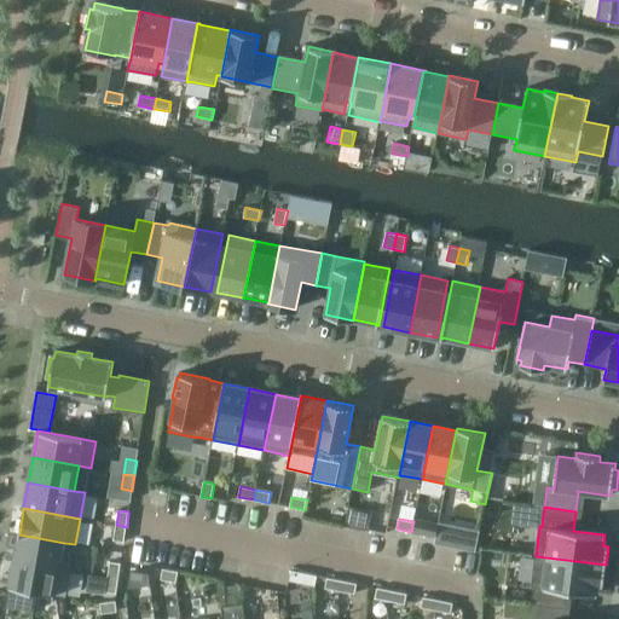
[(414,521),(411,532),(435,537),(439,524),(414,519),(414,521)]
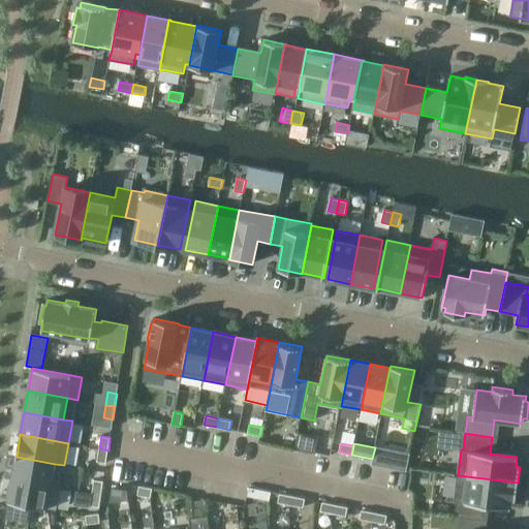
[(376,446),(372,465),(406,471),(409,454),(376,446)]
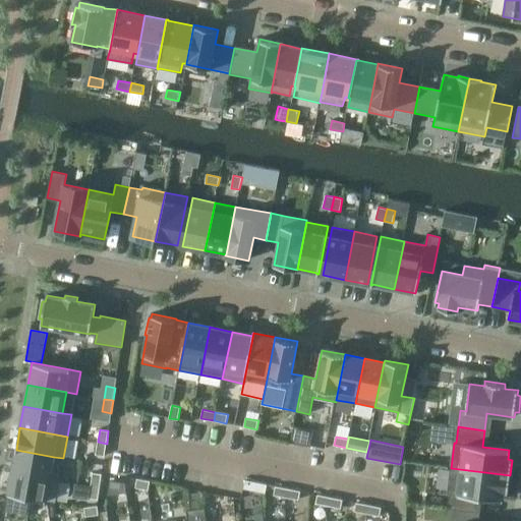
[(105,456),(107,444),(98,442),(96,455),(105,456)]
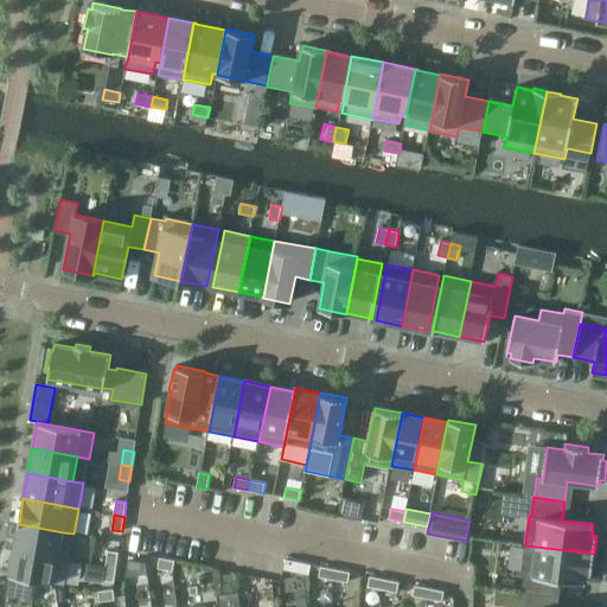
[(69,558),(74,534),(63,532),(19,524),(13,549),(69,558)]
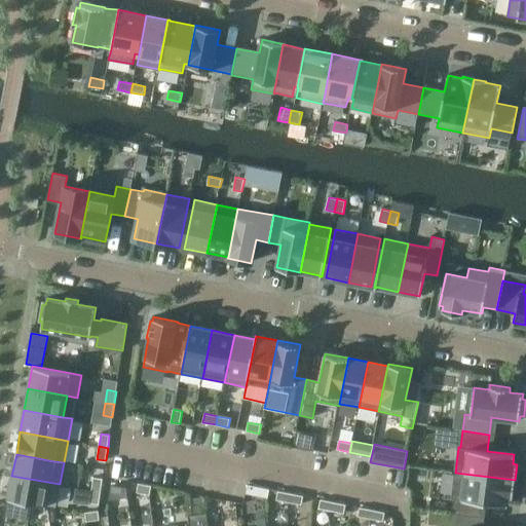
[(454,498),(452,514),(479,517),(481,501),(508,504),(509,495),(513,496),(515,480),(455,473),(452,497),(454,498)]
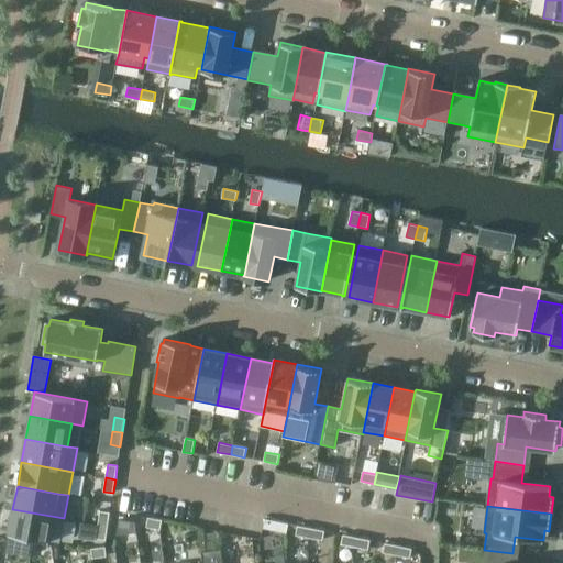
[(59,542),(64,518),(12,509),(9,533),(59,542)]
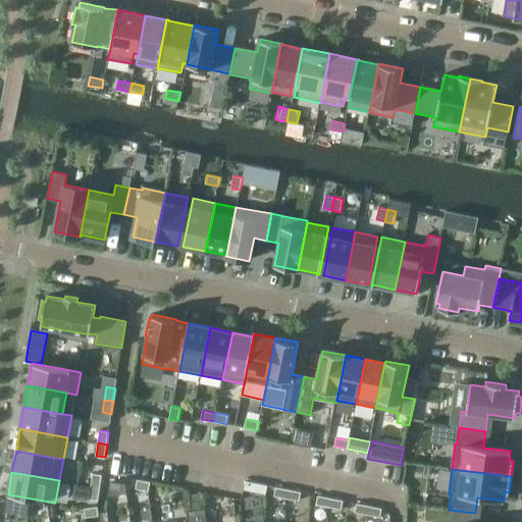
[(91,486),(100,488),(102,475),(93,474),(91,486)]
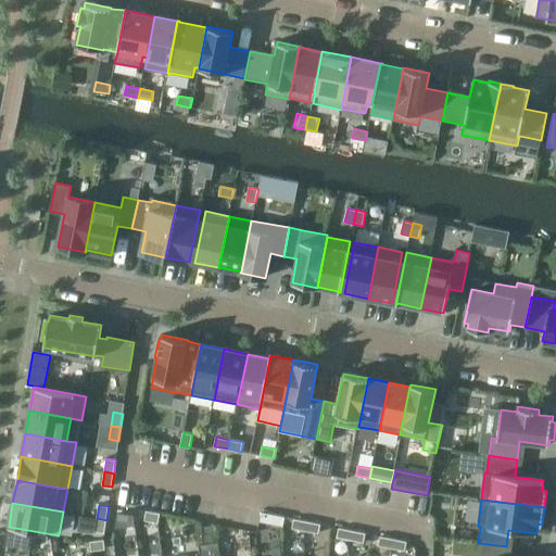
[(160,514),(153,513),(147,510),(144,520),(151,521),(159,523),(160,514)]
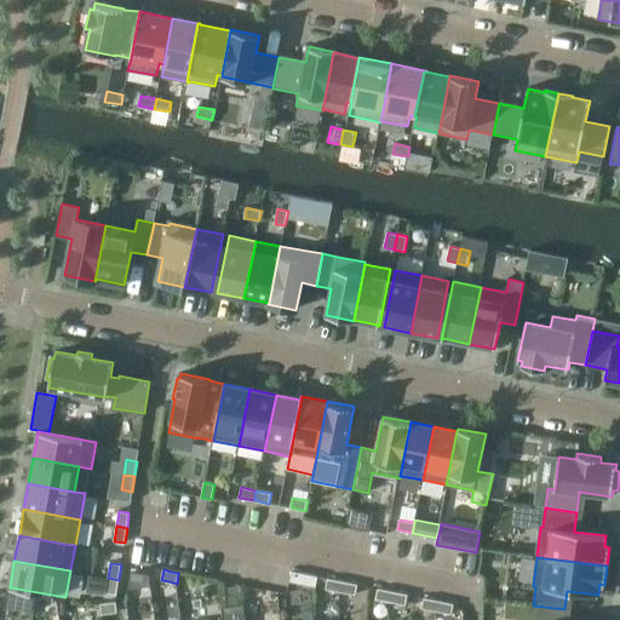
[(147,574),(138,573),(131,572),(128,583),(137,584),(144,585),(147,574)]
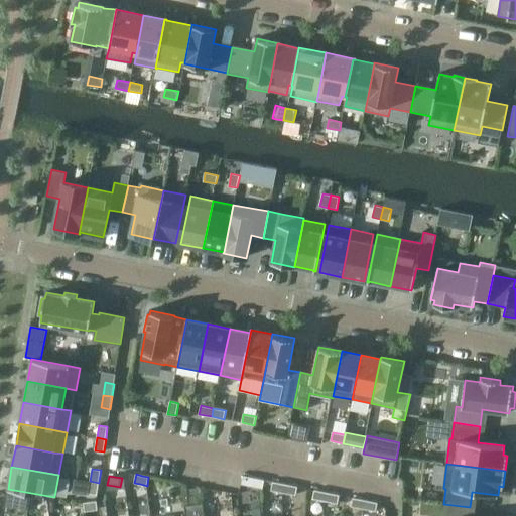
[(264,480),(252,478),(250,486),(263,489),(264,480)]
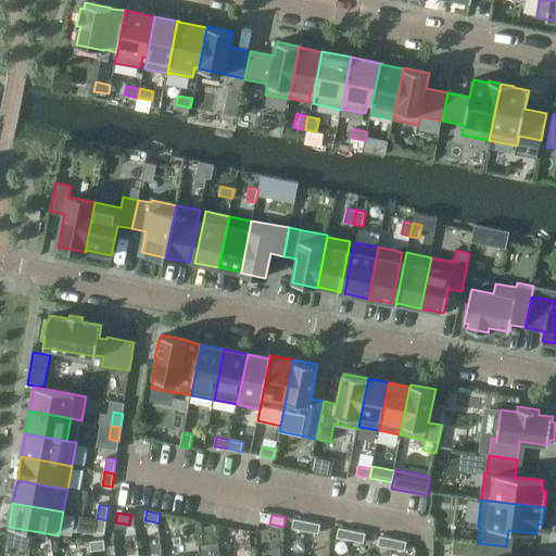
[(104,533),(106,520),(97,518),(95,532),(104,533)]
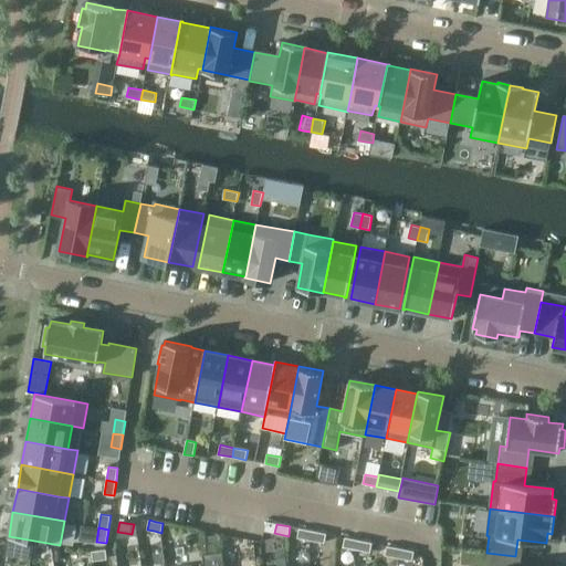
[(313,531),(300,528),(297,537),(311,541),(313,531)]
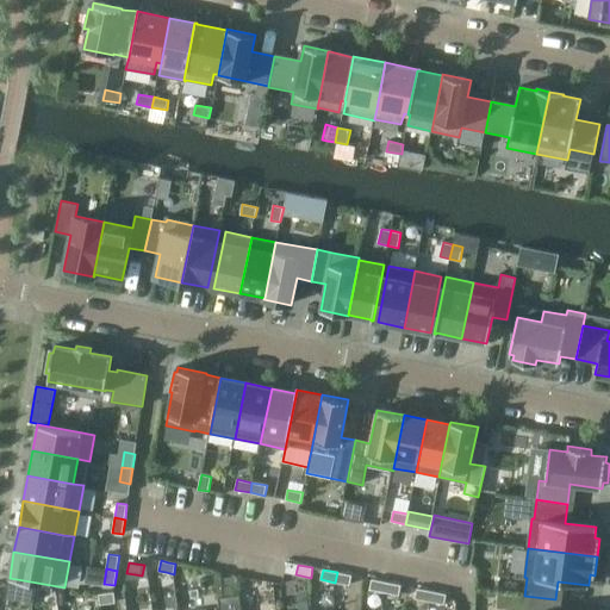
[(350,585),(352,576),(337,572),(335,583),(350,585)]
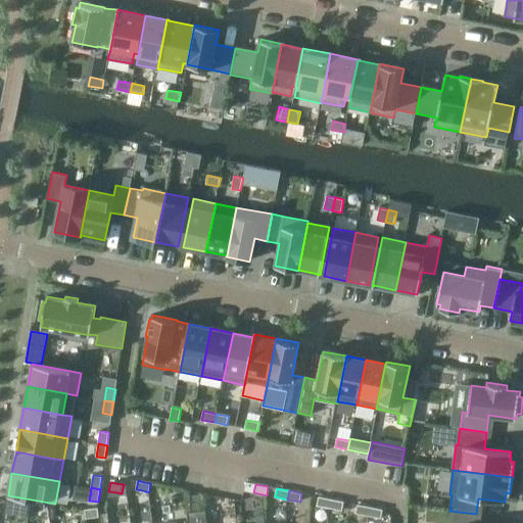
[(330,508),(331,500),(319,496),(317,506),(330,508)]
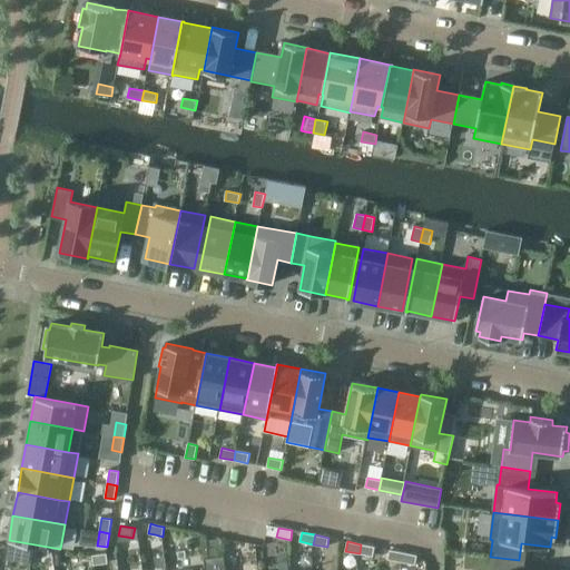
[(33,549),(8,544),(5,559),(30,563),(33,549)]
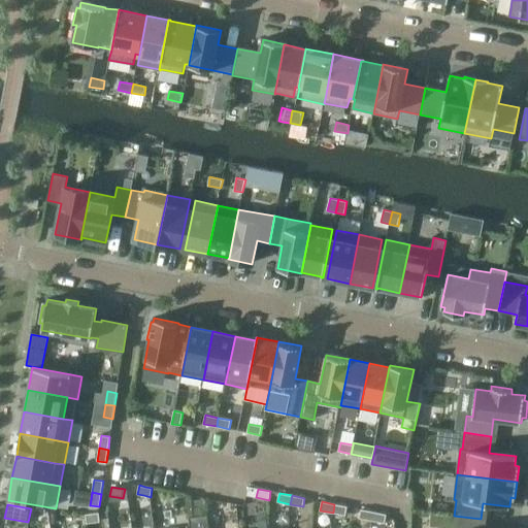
[(345,516),(348,506),(334,504),(333,513),(345,516)]
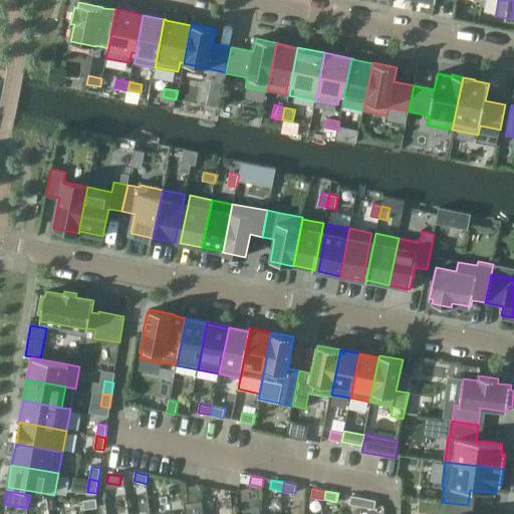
[(363,498),(351,496),(349,504),(362,507),(363,498)]
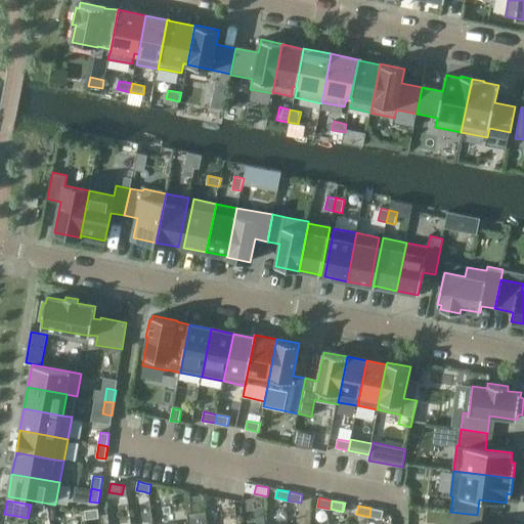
[(382,520),(384,511),(370,508),(369,517),(382,520)]
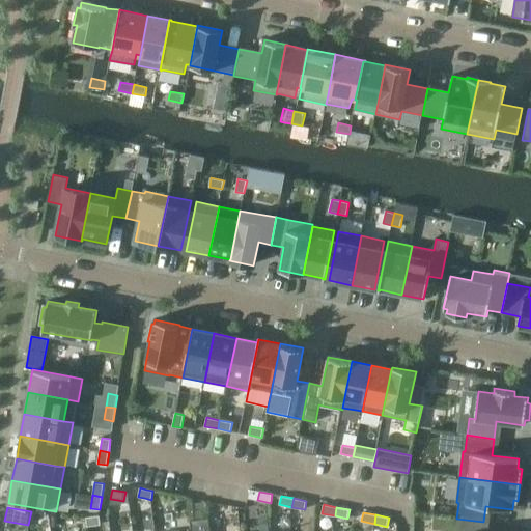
[(87,527),(93,526),(101,525),(99,515),(92,516),(86,518),(87,527)]
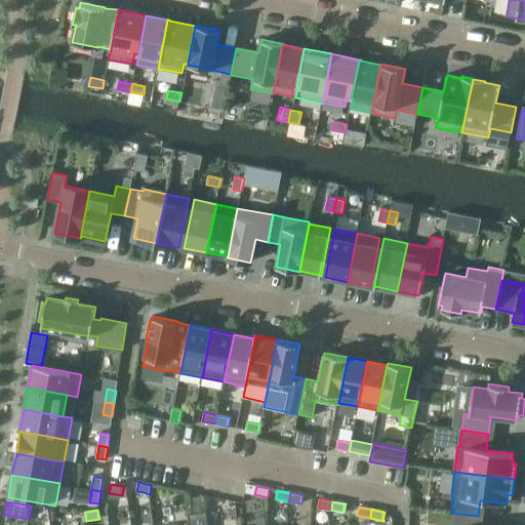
[(189,524),(207,524),(206,513),(188,515),(189,524)]
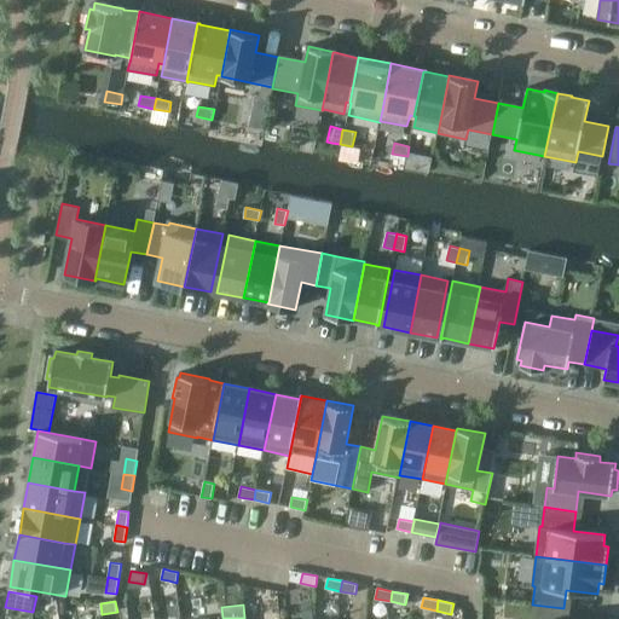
[(561,618),(563,608),(532,605),(530,618),(561,618)]
